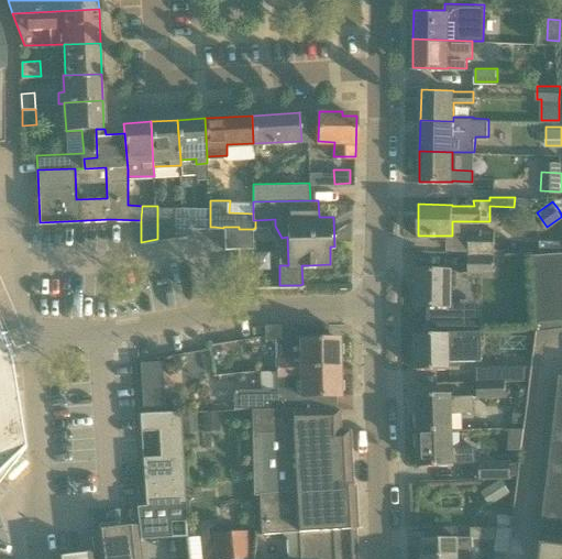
[(157,206),(157,239),(174,237),(173,206),(157,206)]
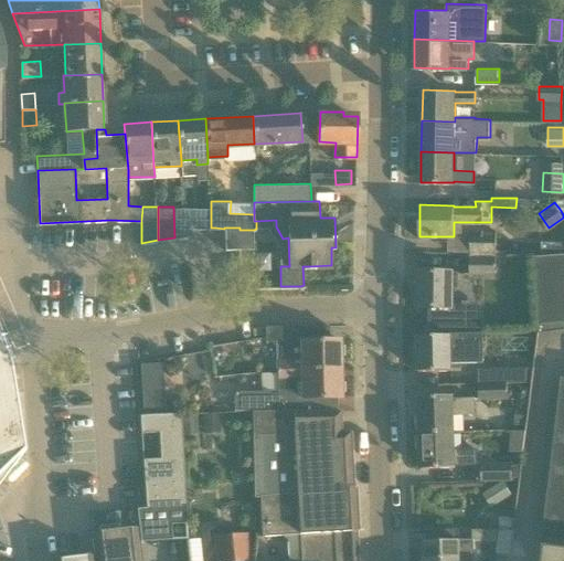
[(173,207),(174,237),(191,234),(191,208),(173,207)]
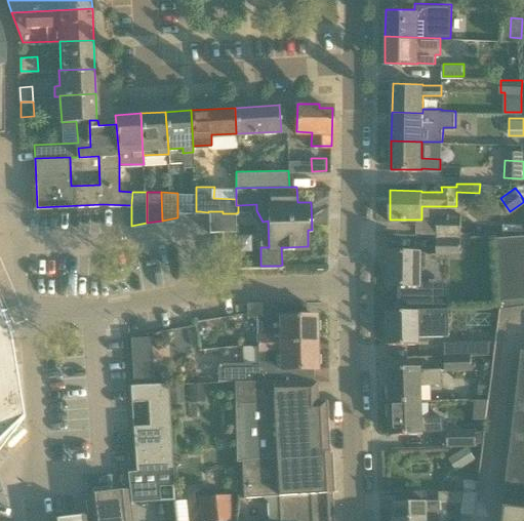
[(223,231),(223,213),(223,211),(208,211),(208,212),(209,212),(209,231),(223,231)]
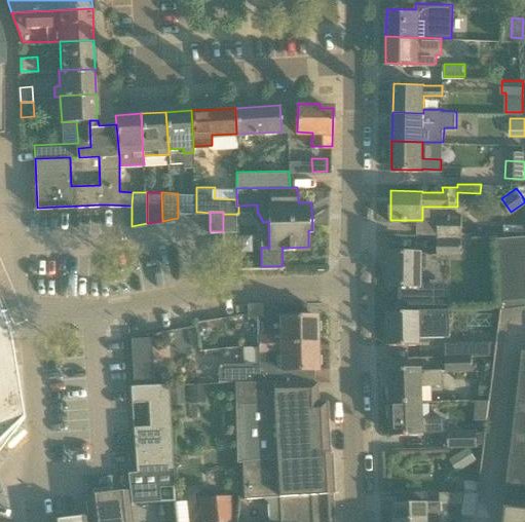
[(439,217),(439,232),(463,232),(463,214),(450,213),(450,217),(439,217)]
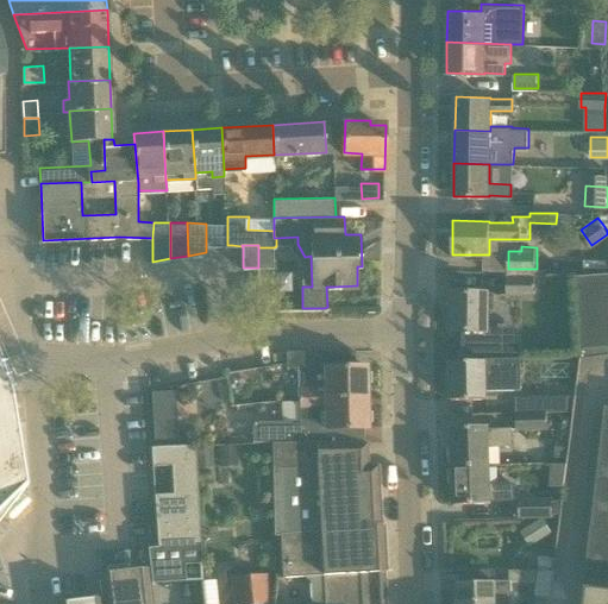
[(537,293),(537,280),(546,280),(546,270),(537,269),(508,269),(507,293),(537,293)]
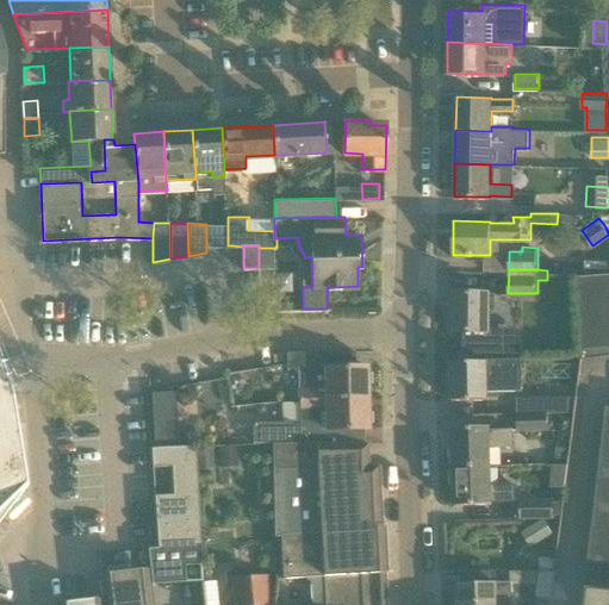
[(608,272),(577,274),(578,300),(579,300),(578,295),(608,292),(608,272)]
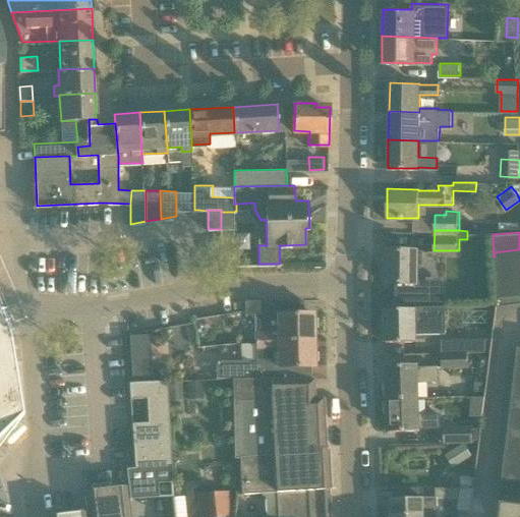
[(386,277),(386,282),(401,282),(418,282),(417,279),(418,264),(423,264),(423,249),(386,248),(386,266),(384,268),(384,276),(386,277)]
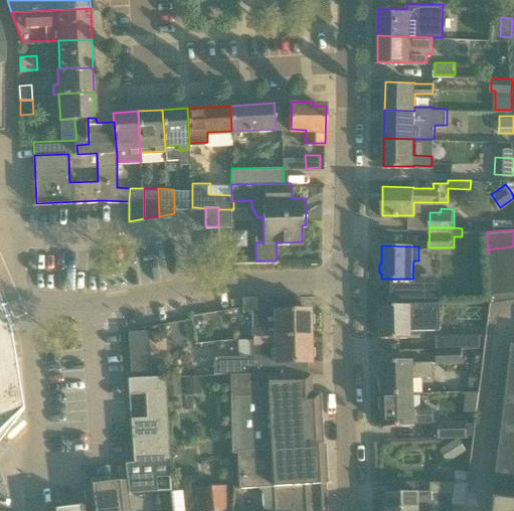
[(396,279),(395,296),(431,297),(431,277),(412,276),(413,279),(396,279)]
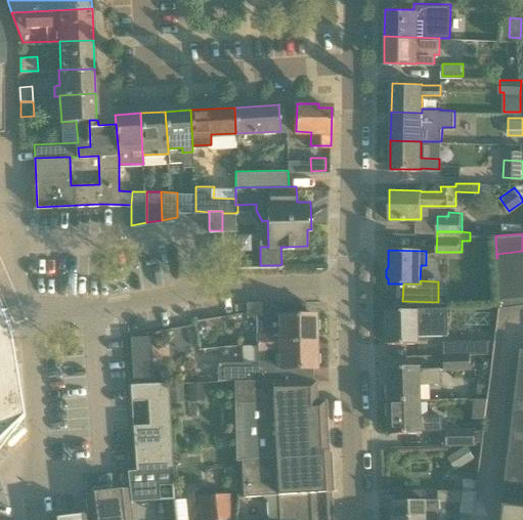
[(246,302),(246,314),(257,314),(258,341),(316,340),(315,328),(318,327),(318,318),(315,317),(315,313),(305,313),(305,300),(246,302)]
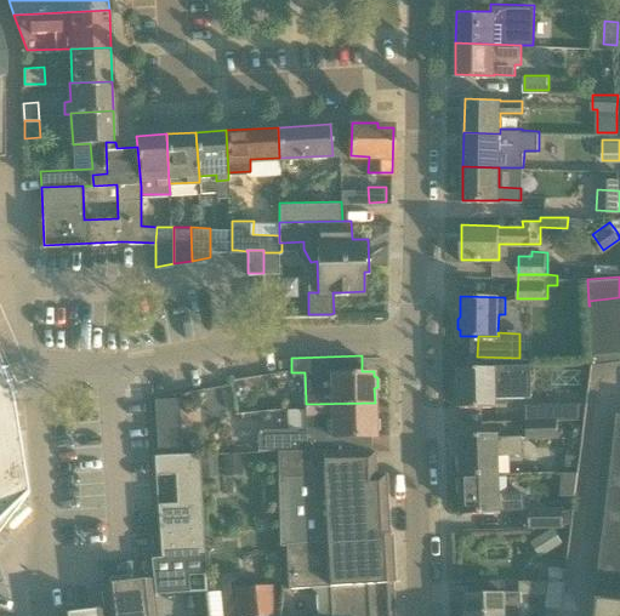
[(460,405),(496,404),(496,394),(533,394),(532,363),(494,363),(494,365),(459,366),(460,372),(456,375),(456,383),(460,386),(460,405)]
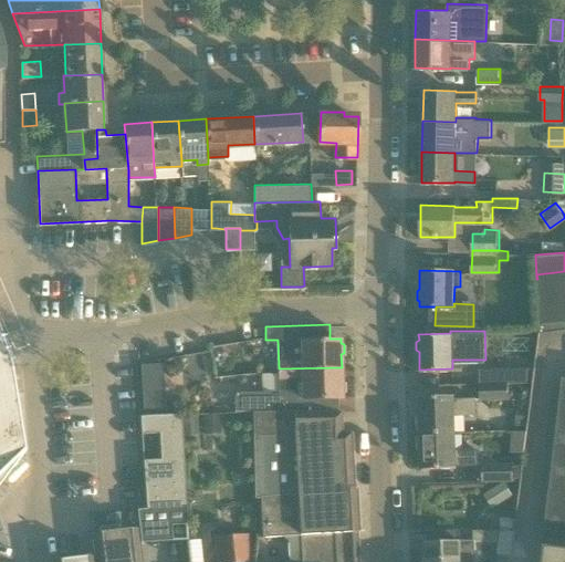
[(0,333),(0,470),(27,447),(12,360),(2,333),(0,333)]
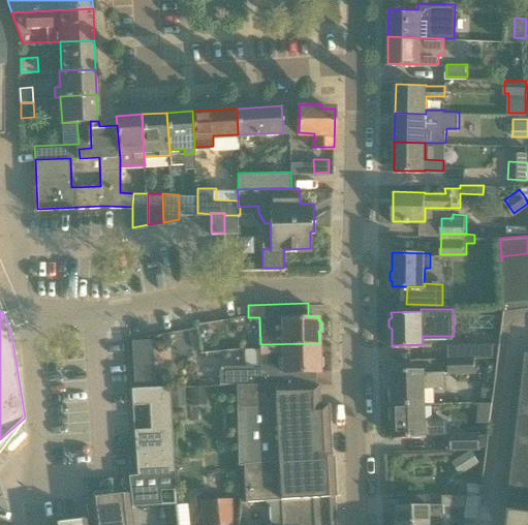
[(153,335),(131,337),(136,379),(158,377),(153,335)]
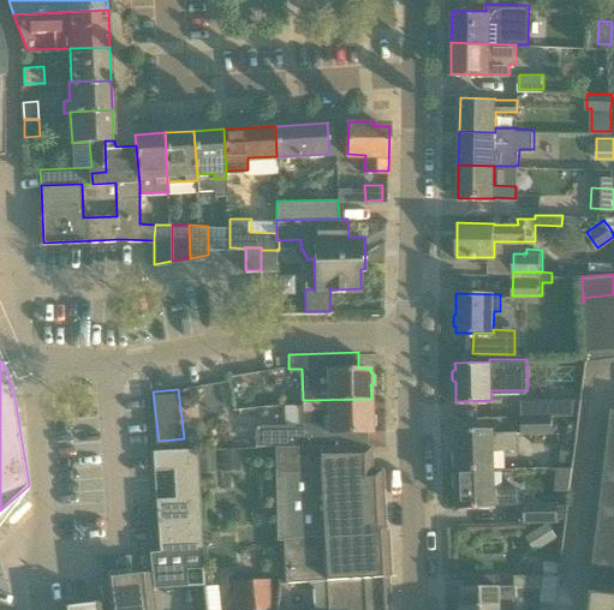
[(579,413),(582,396),(522,399),(523,414),(553,413),(553,414),(579,413)]
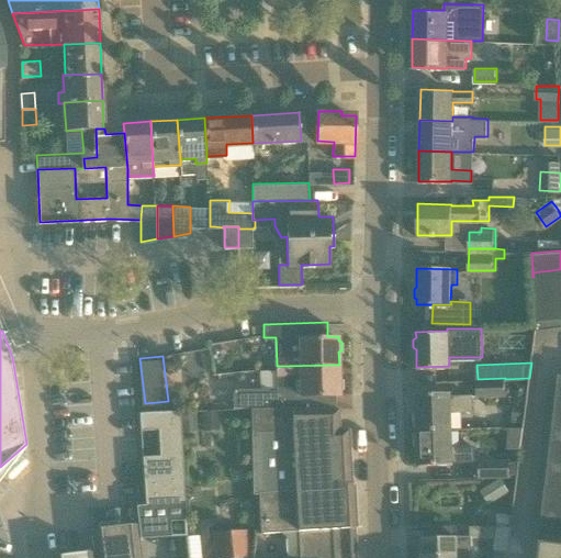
[(250,406),(326,405),(326,393),(332,393),(339,393),(339,389),(343,387),(343,378),(339,378),(339,365),(277,366),(277,379),(277,389),(268,389),(268,388),(233,389),(233,408),(250,406)]
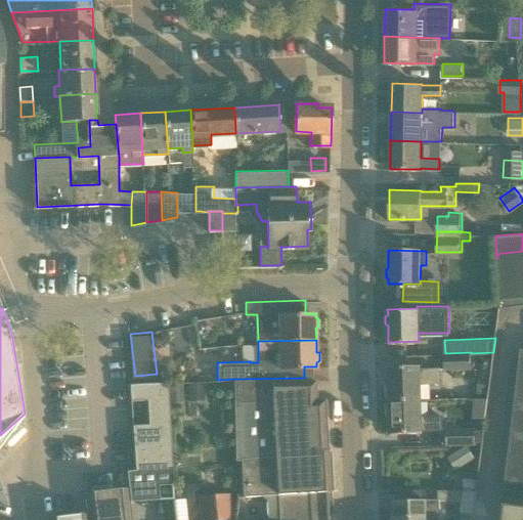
[(522,347),(521,347),(502,513),(504,513),(503,519),(522,519),(522,347)]
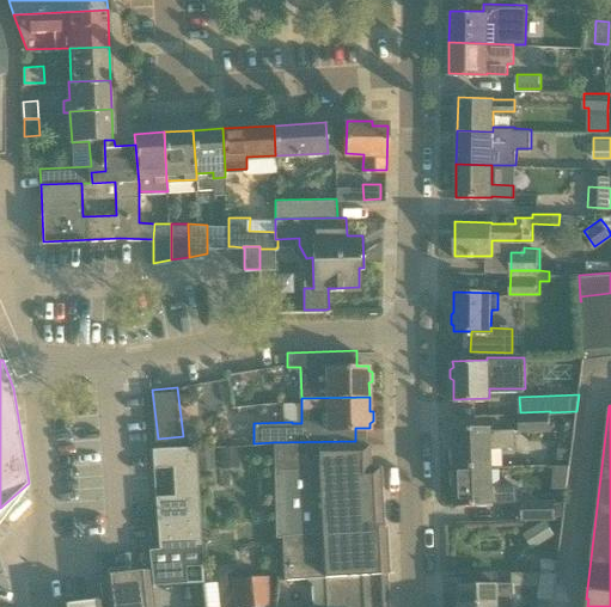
[(550,411),(520,412),(520,430),(550,429),(550,412),(550,411)]
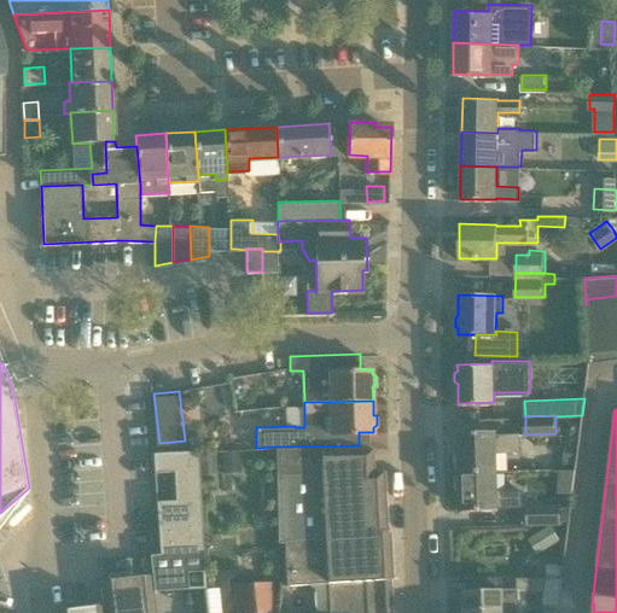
[(566,416),(565,426),(571,433),(581,435),(582,424),(582,419),(566,416)]
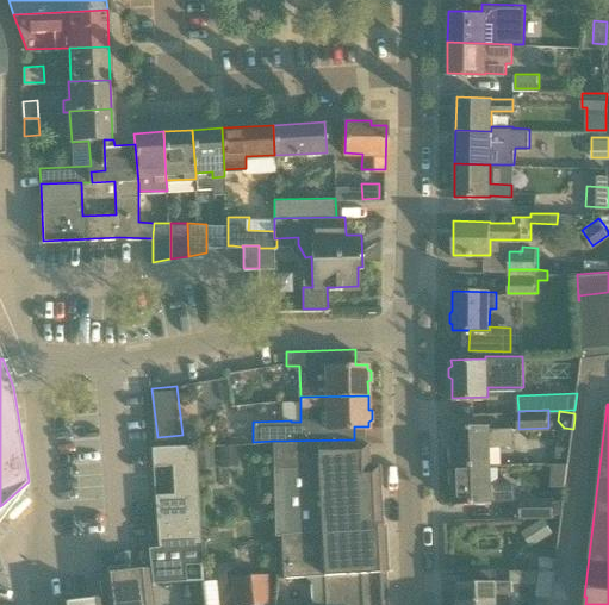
[(489,428),(489,425),(453,426),(454,465),(490,463),(490,444),(514,443),(514,426),(489,428)]
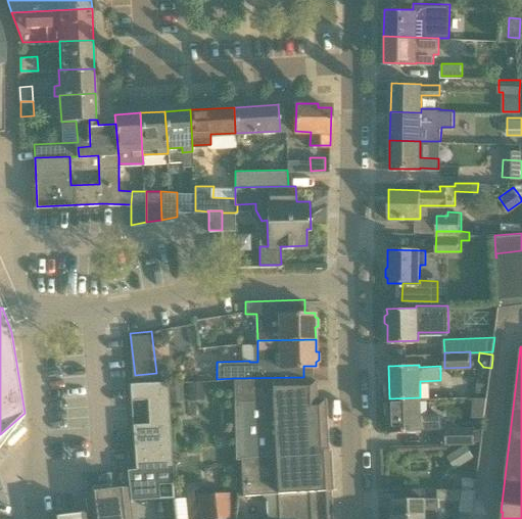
[(330,518),(328,489),(331,489),(328,447),(326,447),(323,398),(315,398),(315,377),(303,377),(233,378),(236,458),(240,458),(242,493),(278,491),(280,518),(258,518),(330,518)]
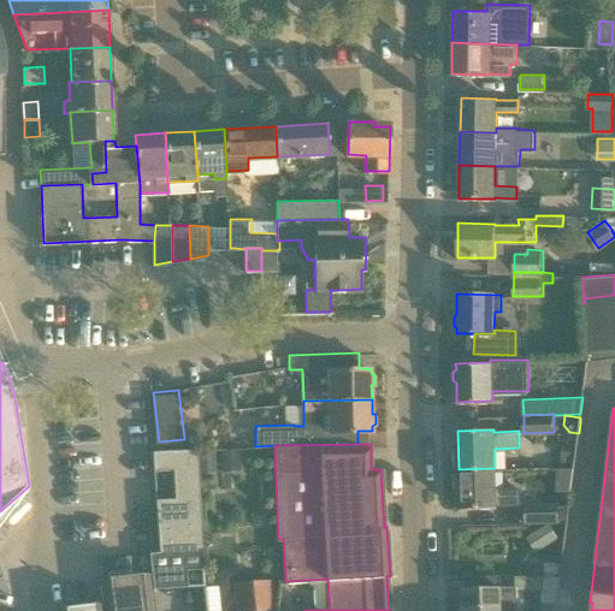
[(157,498),(160,551),(160,552),(179,551),(181,568),(205,567),(197,449),(153,450),(154,469),(173,469),(176,498),(157,498)]
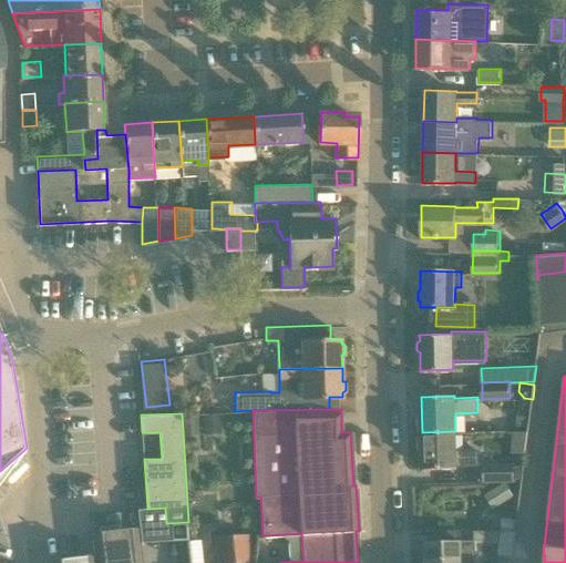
[(198,415),(184,416),(185,434),(199,433),(198,415)]
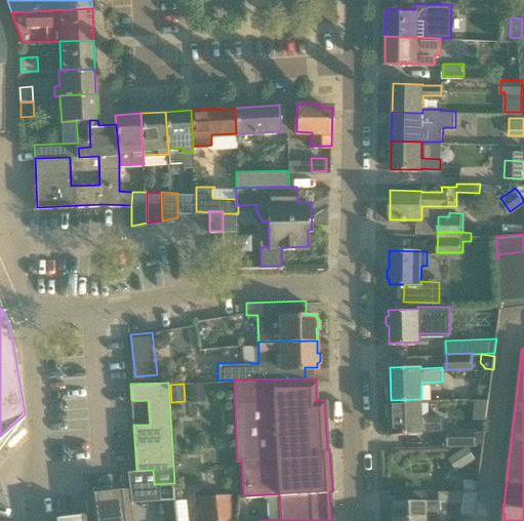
[(189,384),(190,400),(205,400),(204,384),(189,384)]
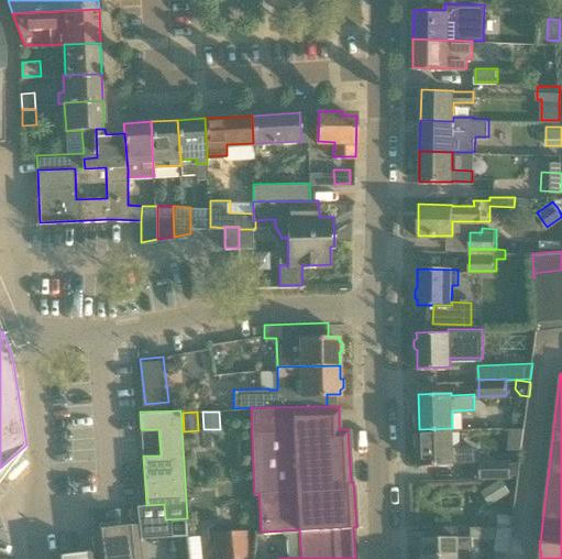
[(452,428),(419,429),(420,464),(453,463),(453,461),(475,461),(475,445),(453,446),(452,428)]
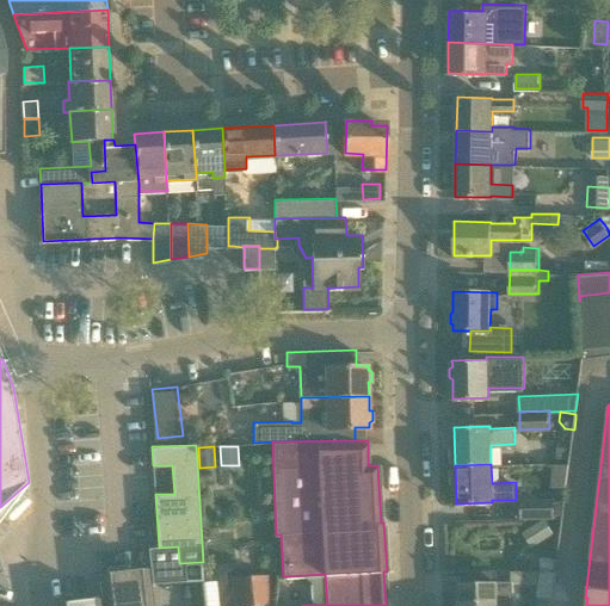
[(568,467),(553,465),(552,489),(566,490),(568,467)]
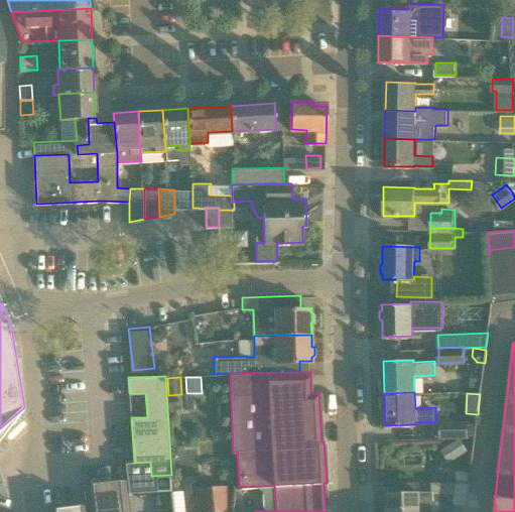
[(469,420),(441,421),(441,436),(470,435),(469,420)]
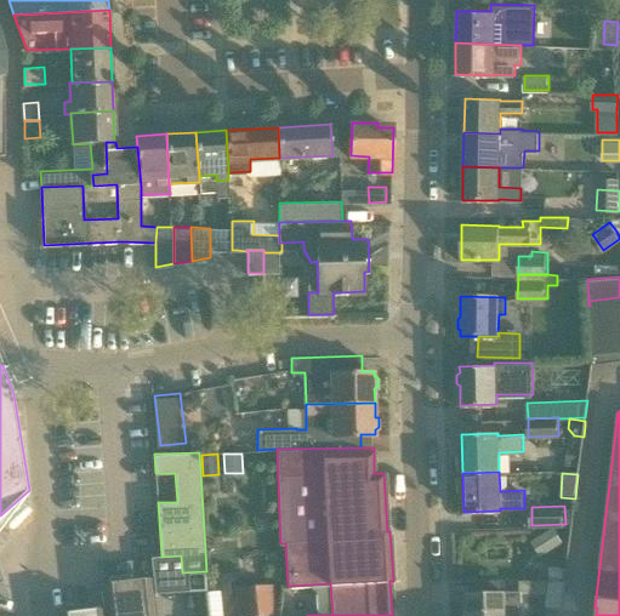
[(553,525),(540,535),(549,549),(563,540),(553,525)]
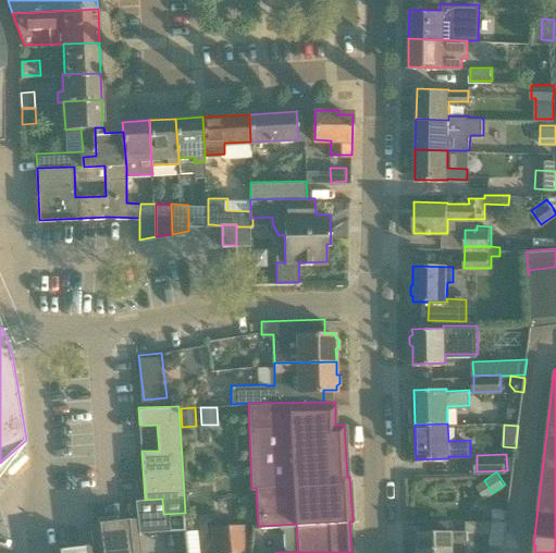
[(139,552),(135,517),(107,520),(106,519),(102,519),(103,521),(91,523),(95,543),(95,552),(139,552)]
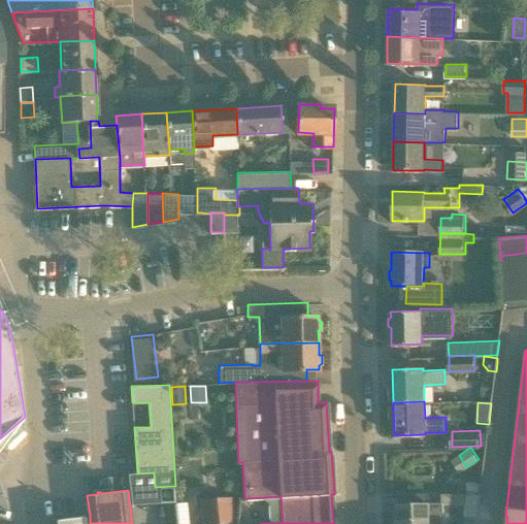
[(464,516),(466,516),(478,516),(481,492),(445,491),(445,504),(465,503),(464,516)]
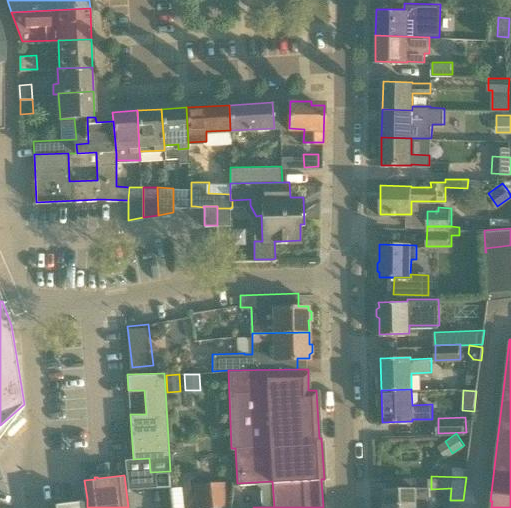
[(195,484),(197,507),(199,507),(228,505),(225,481),(195,484)]
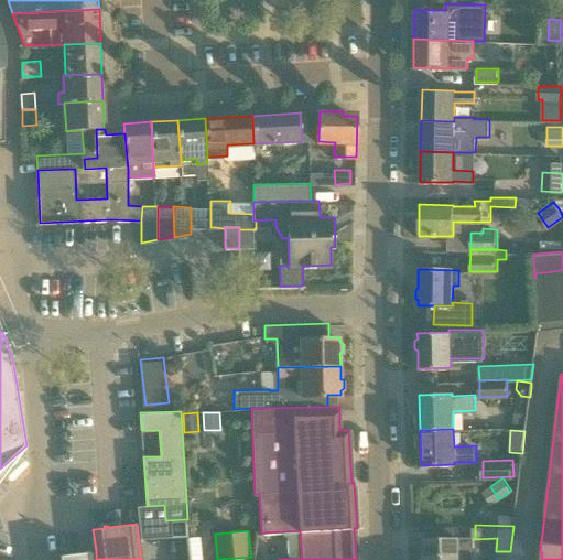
[(202,559),(199,536),(187,538),(190,559),(202,559)]
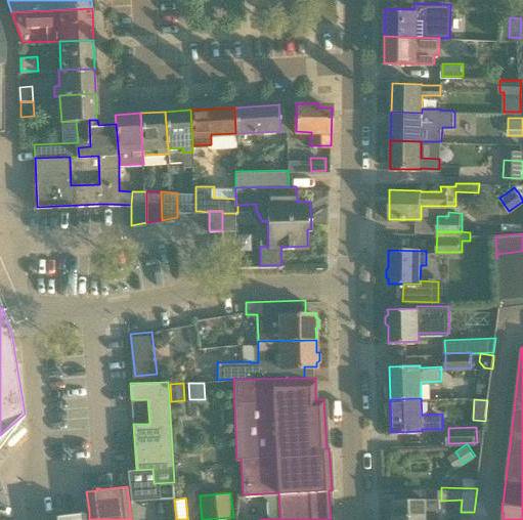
[(394,519),(440,519),(441,501),(427,501),(427,499),(394,500),(394,519)]
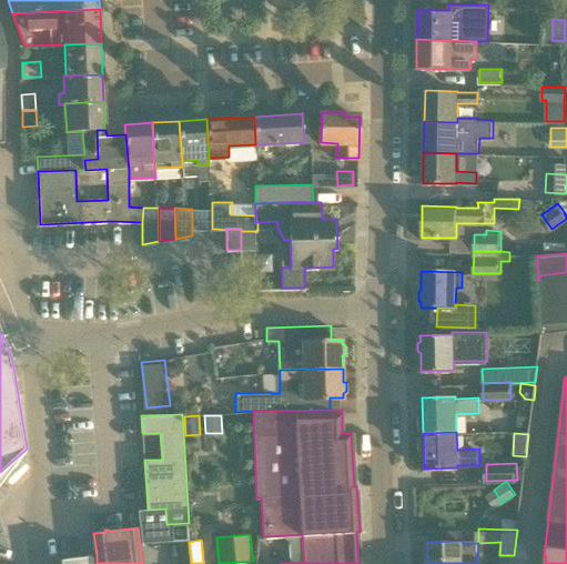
[(52,560),(52,563),(97,563),(97,554),(52,560)]
